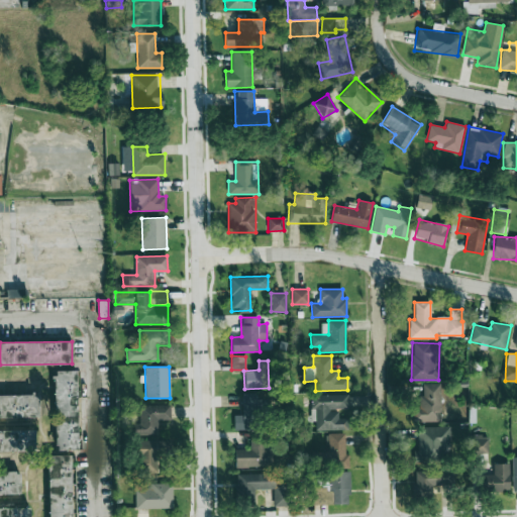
[(78,450),(77,371),(54,371),(55,450),(78,450)]
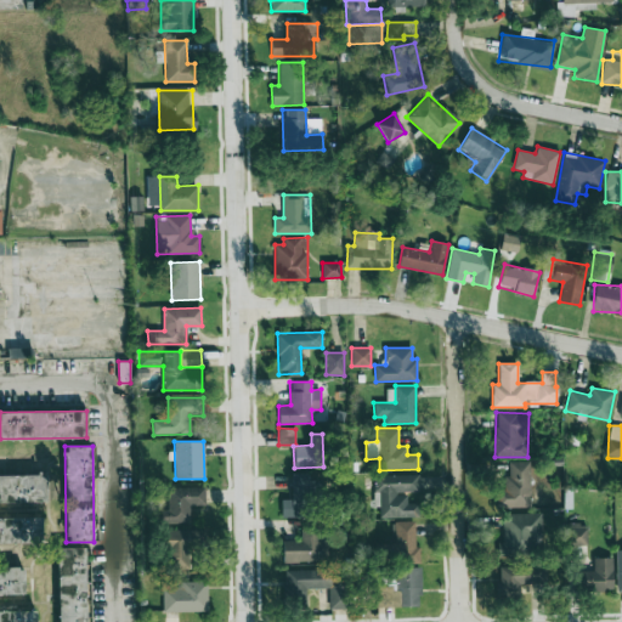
[(531,507),(530,462),(509,462),(509,476),(497,476),(498,507),(531,507)]
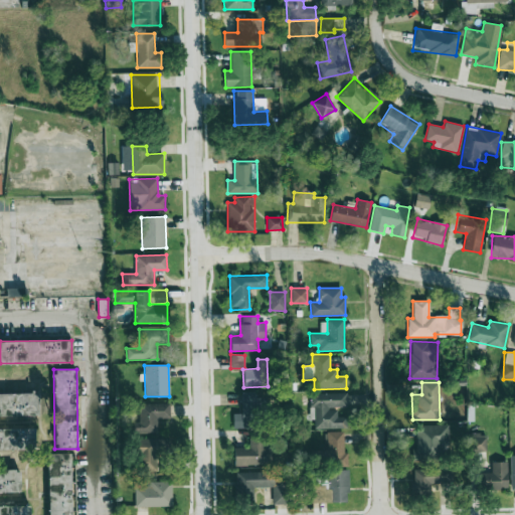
[(233,428),(263,427),(263,397),(256,397),(256,391),(240,391),(241,413),(232,413),(233,428)]
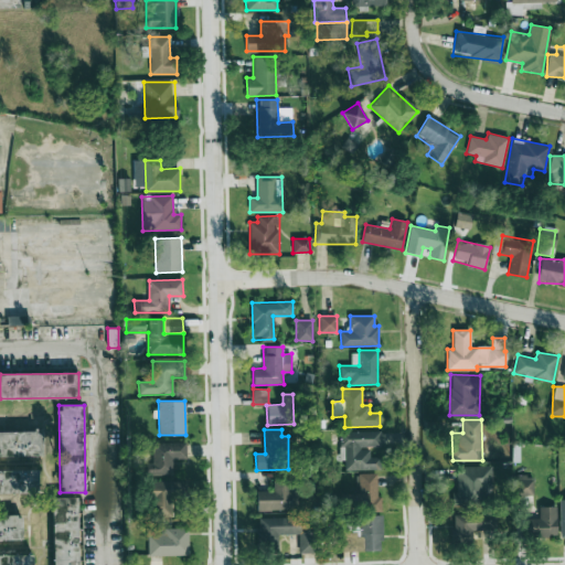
[(0,457),(43,456),(42,430),(0,432),(0,457)]
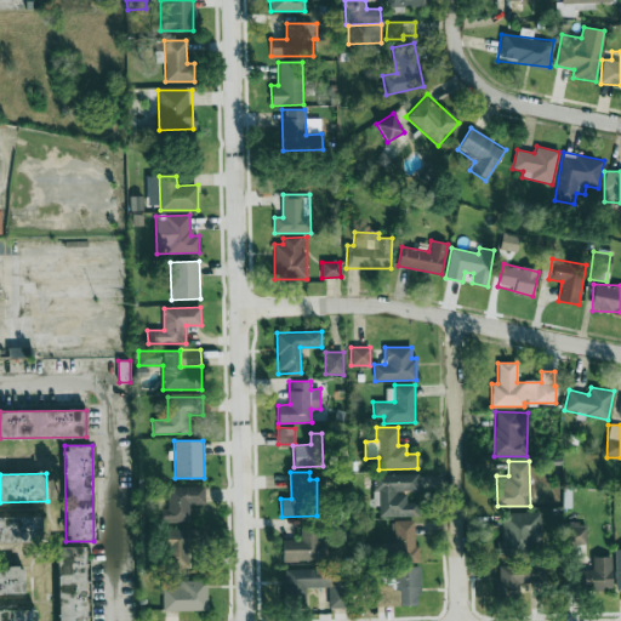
[(377,517),(419,516),(417,502),(406,503),(406,491),(419,490),(419,473),(376,474),(377,517)]
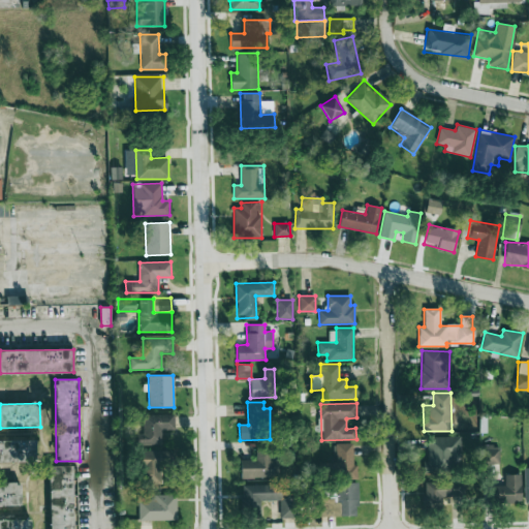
[(162,445),(162,430),(175,429),(174,413),(142,414),(143,445),(162,445)]
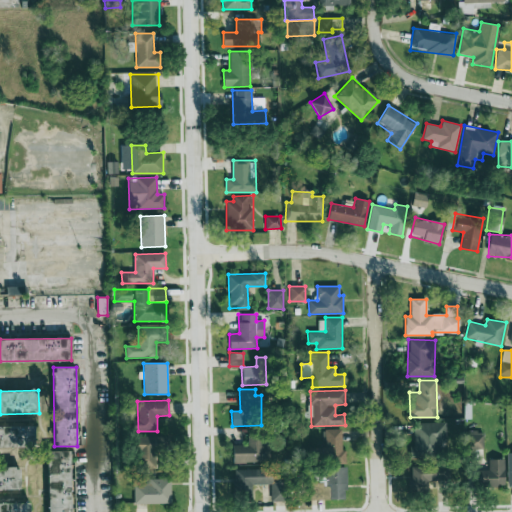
[(441,457),(441,442),(446,442),(445,422),(413,423),(414,446),(409,446),(409,458),(441,457)]
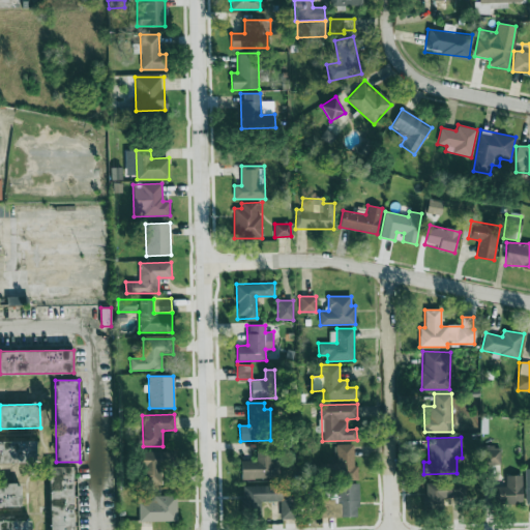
[(35,440),(0,441),(0,463),(35,463),(35,440)]
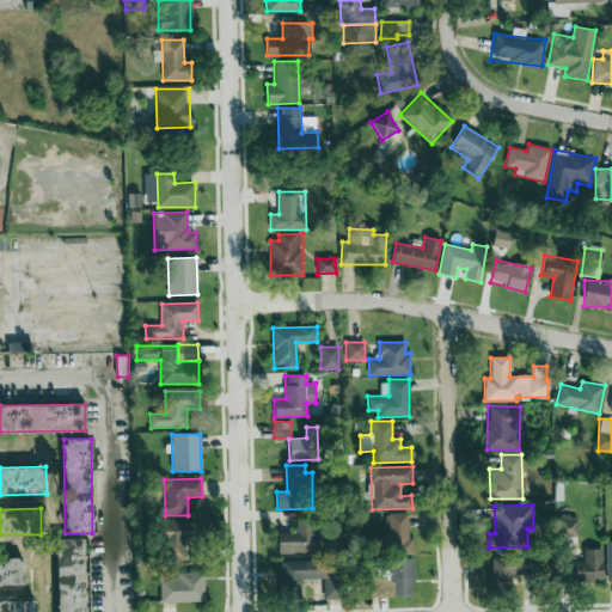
[(410,513),(387,513),(387,534),(379,534),(379,554),(411,552),(410,513)]
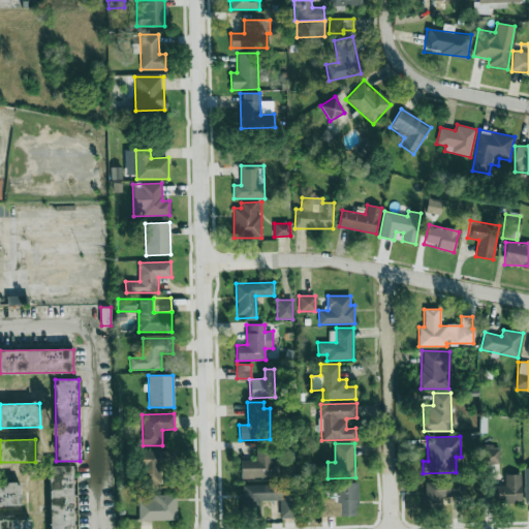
[(499,463),(499,445),(483,445),(483,463),(499,463)]
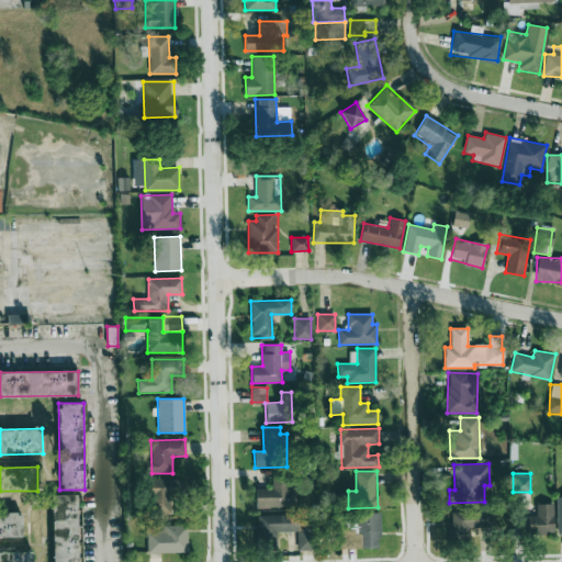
[(295,489),(291,489),(290,478),(271,478),(272,487),(255,489),(256,508),(296,507),(295,489)]
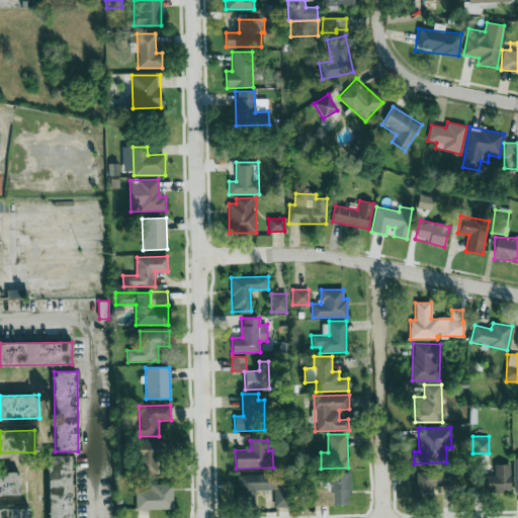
[(158,473),(157,456),(164,456),(164,441),(138,441),(139,473),(158,473)]
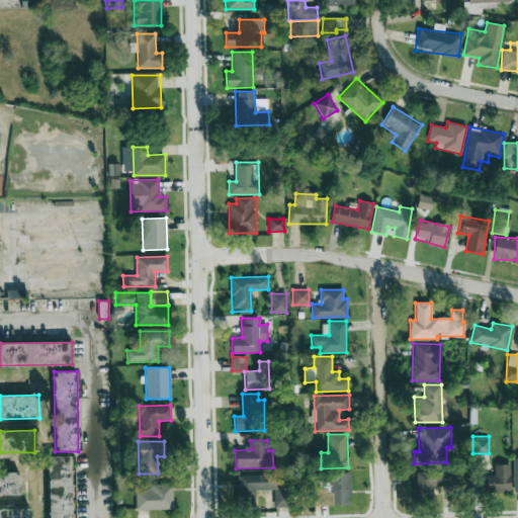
[(49,517),(72,517),(71,456),(48,456),(49,517)]
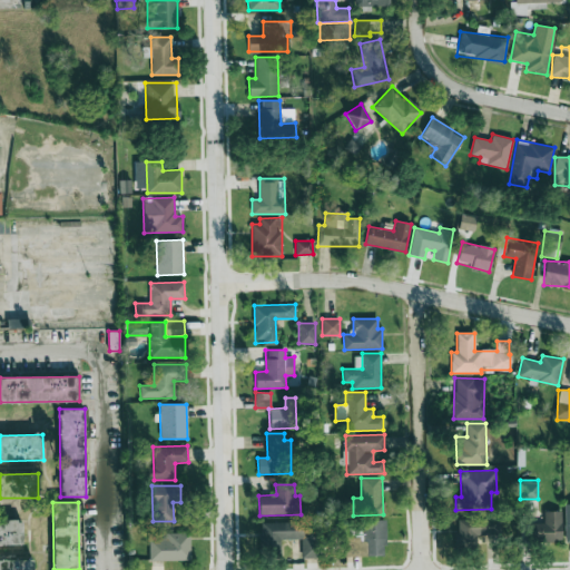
[(561,540),(561,511),(543,511),(543,523),(528,523),(528,541),(561,540)]
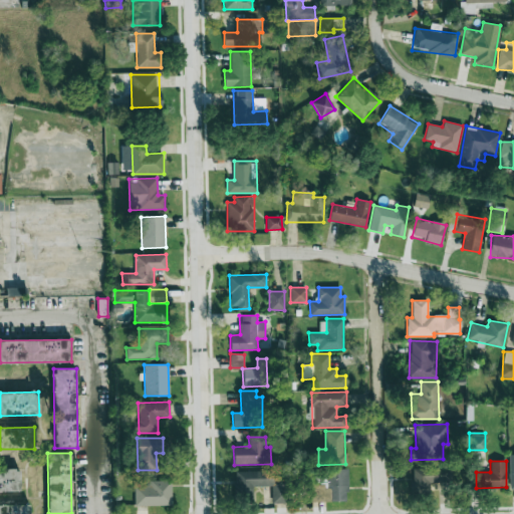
[(429,484),(452,483),(451,467),(414,468),(415,493),(430,492),(429,484)]
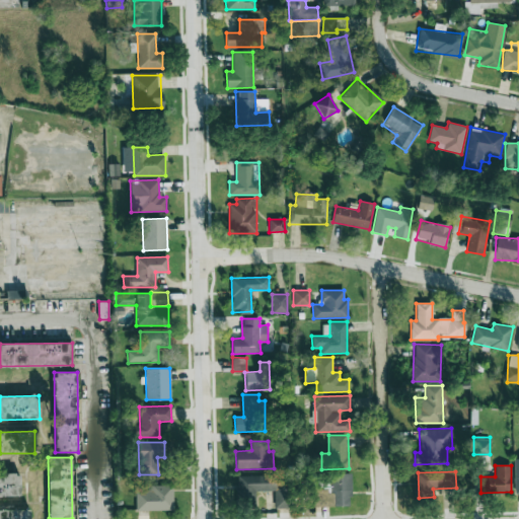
[(0,497),(20,497),(20,473),(0,473),(0,497)]
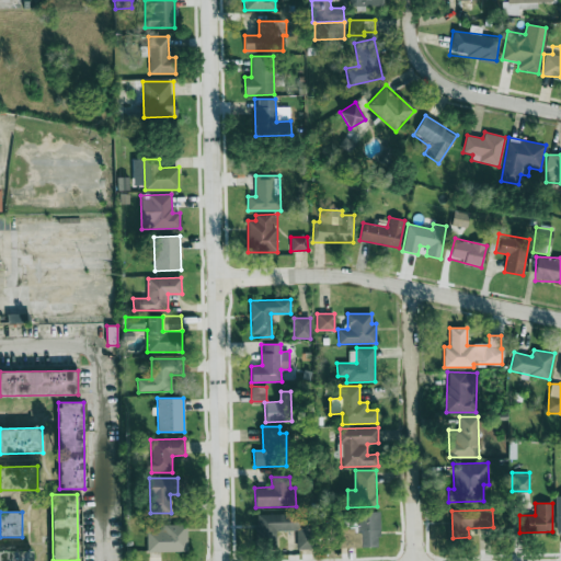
[(379,512),(354,512),(354,518),(348,518),(348,528),(339,528),(339,547),(379,547),(379,512)]
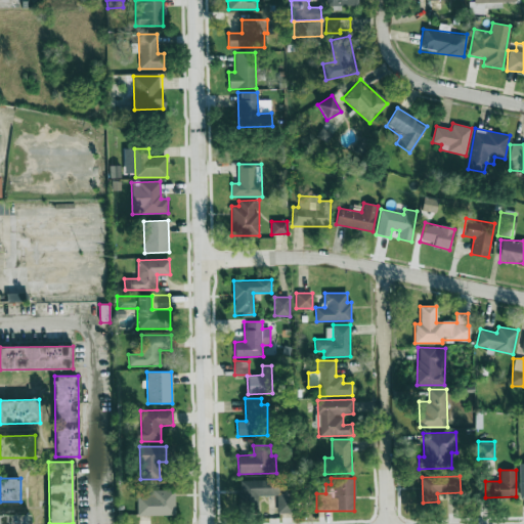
[(276,495),(277,513),(295,513),(294,479),(238,480),(239,507),(259,506),(258,496),(276,495)]
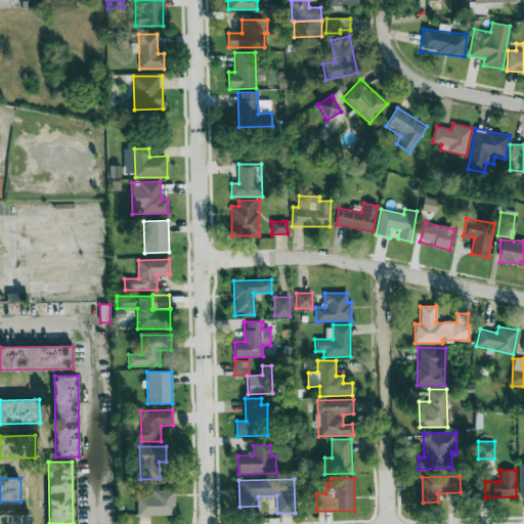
[(174,490),(136,490),(137,516),(175,515),(174,490)]
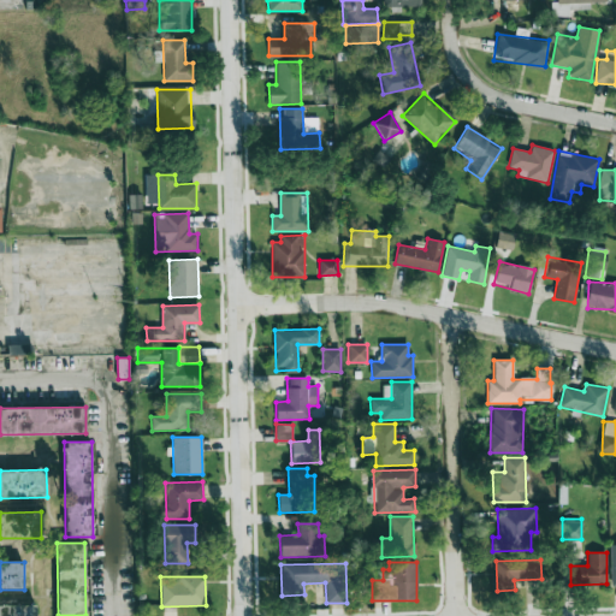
[(0,604),(0,615),(35,615),(35,604),(0,604)]
